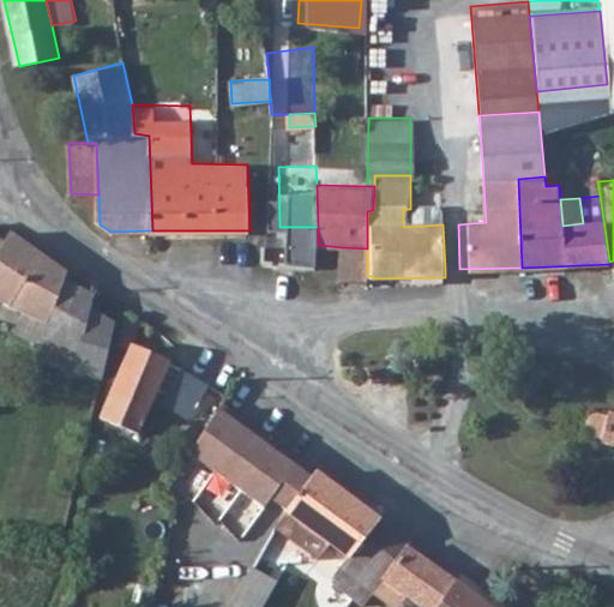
[(403,222),(404,227),(443,224),(443,210),(437,205),(420,206),(403,222)]
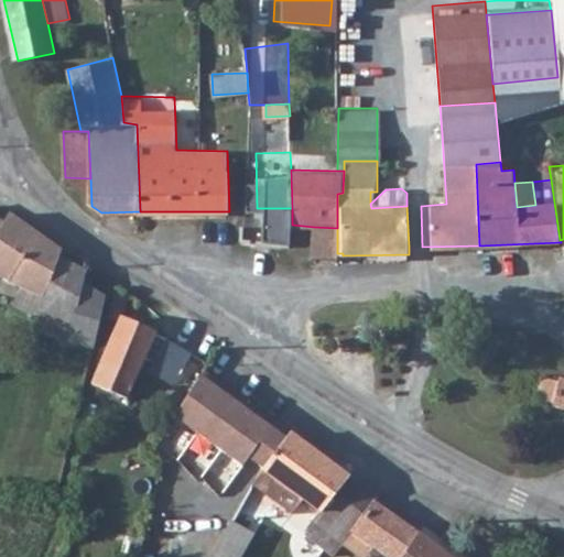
[(0,273),(9,280),(40,230),(10,208),(6,217),(0,214),(0,273)]
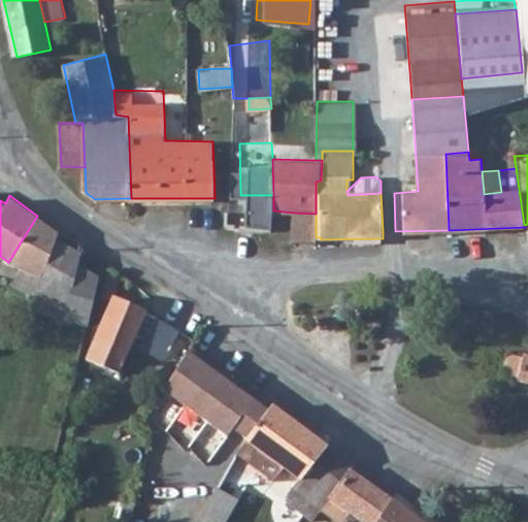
[(273,230),(273,210),(273,195),(240,195),(238,196),(227,213),(227,223),(273,230)]
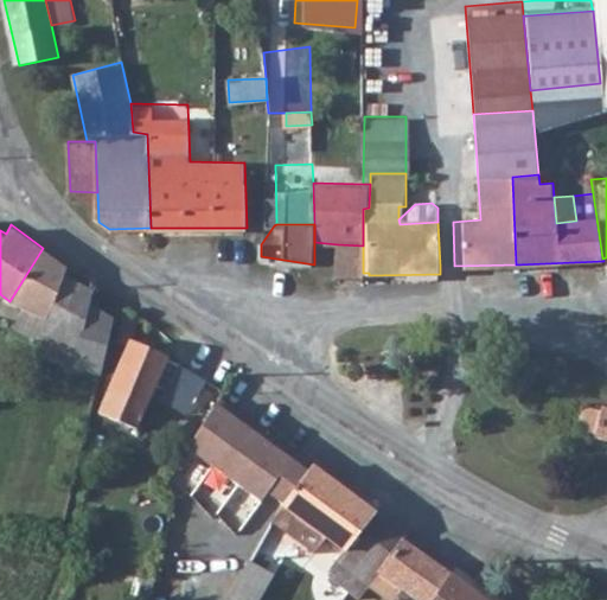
[(362,279),(363,273),(363,246),(338,244),(337,266),(337,278),(362,279)]
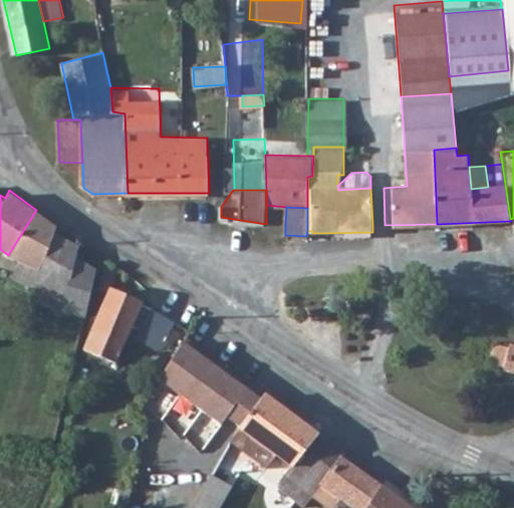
[(57,225),(36,210),(8,255),(19,263),(20,261),(39,268),(54,231),(57,225)]
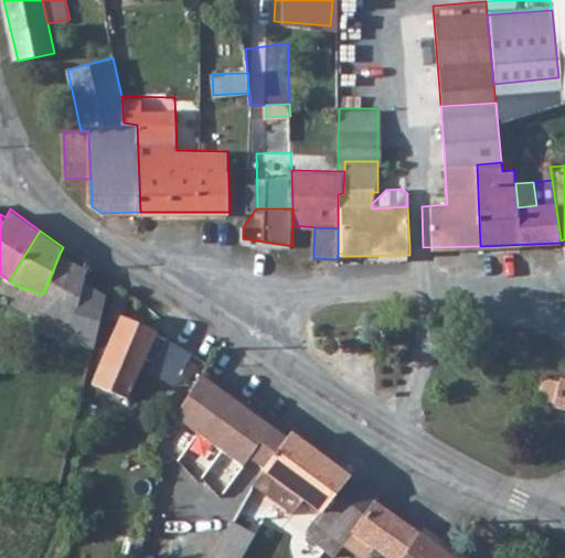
[(84,281),(87,269),(60,254),(43,294),(39,307),(73,326),(84,281)]
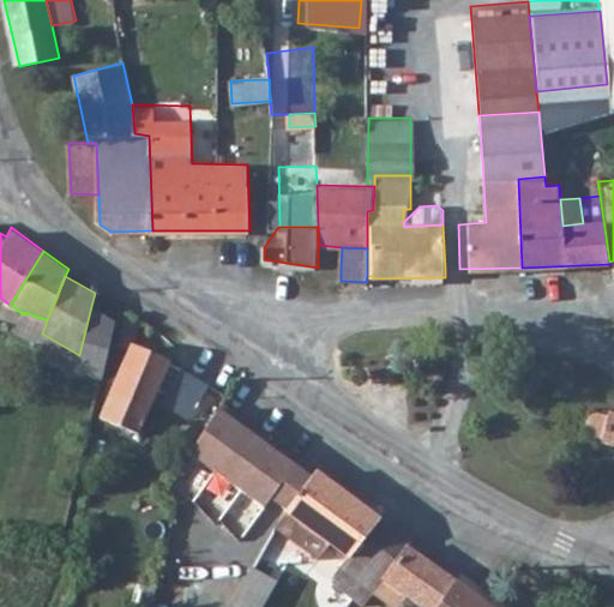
[(79,355),(74,372),(101,378),(114,320),(91,306),(79,355)]
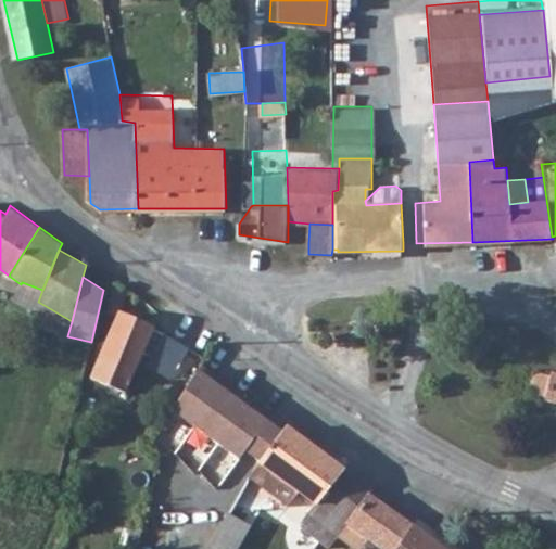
[(42,290),(22,282),(21,284),(16,301),(41,314),(38,324),(67,336),(72,321),(38,302),(42,290)]
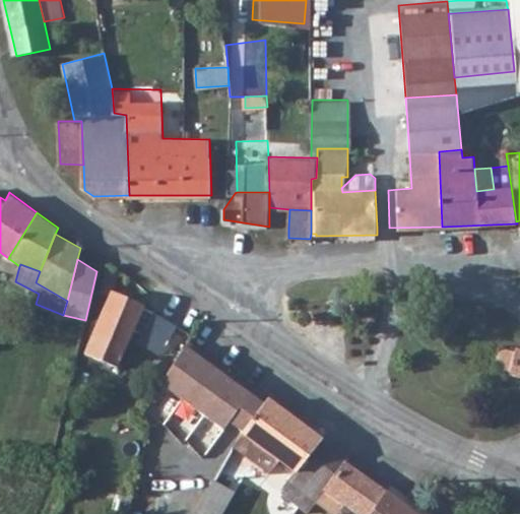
[(123,270),(114,264),(103,287),(112,292),(113,292),(114,292),(123,270)]
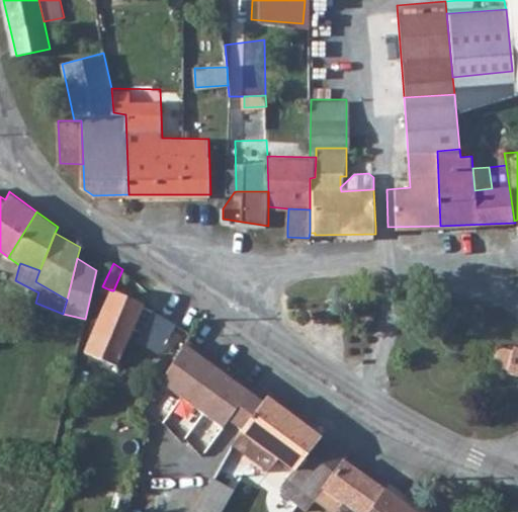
[(143,305),(127,297),(113,290),(112,290),(111,290),(99,320),(130,335),(143,305)]
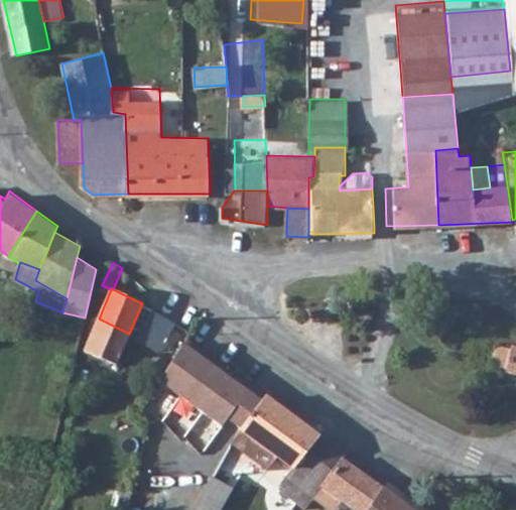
[(120,355),(129,334),(99,319),(90,341),(87,350),(117,363),(120,355)]
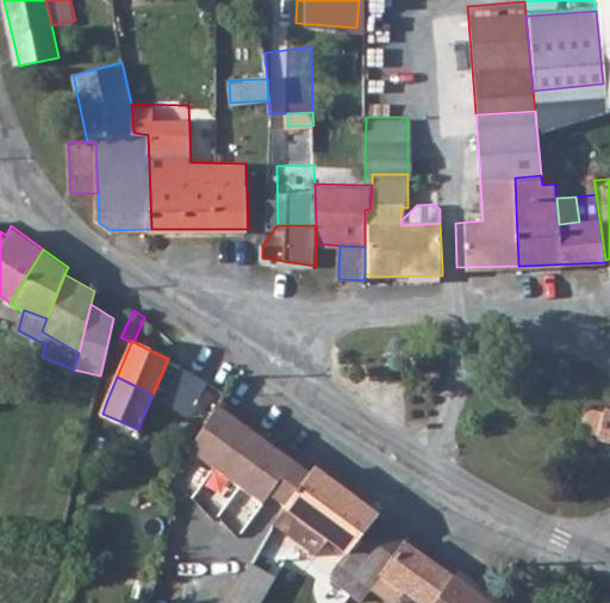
[(241,412),(223,401),(192,448),(188,452),(261,505),(269,495),(294,460),(284,452),(287,448),(260,428),(256,433),(237,417),(241,412)]
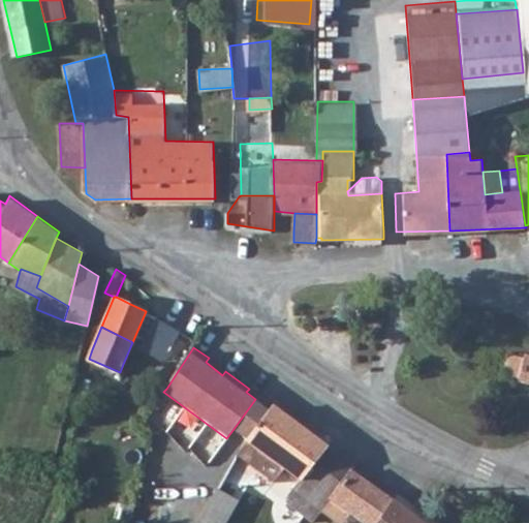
[(528,382),(528,351),(524,351),(523,356),(519,354),(514,354),(509,355),(506,357),(504,361),(504,365),(505,369),(509,372),(514,375),(520,376),(519,381),(528,382)]
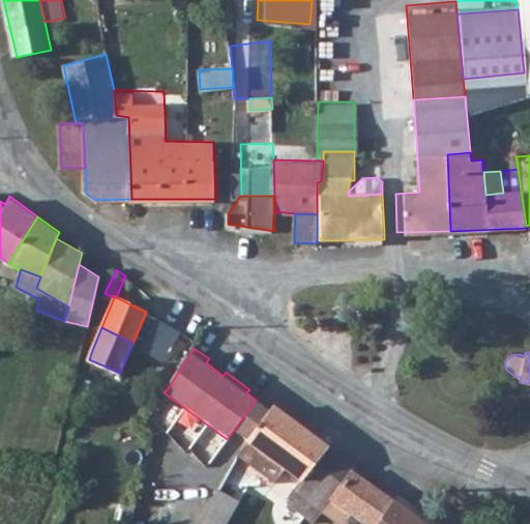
[(226,372),(209,358),(206,362),(223,376),(226,372)]
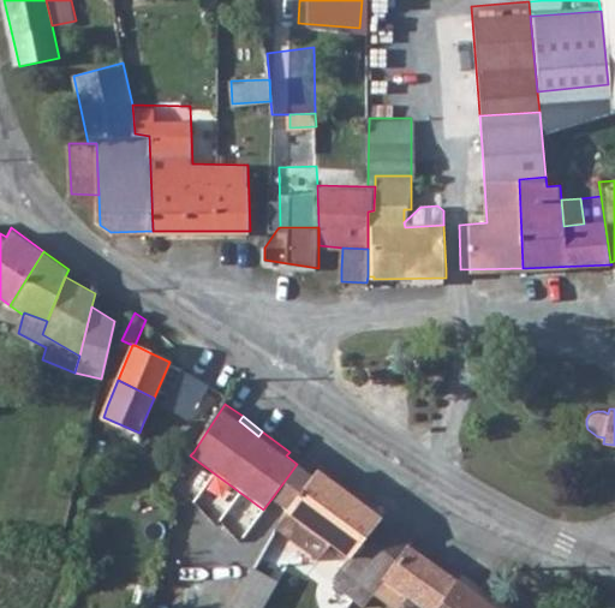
[(316,471),(290,452),(286,456),(297,464),(272,499),(288,511),(290,507),(316,471)]
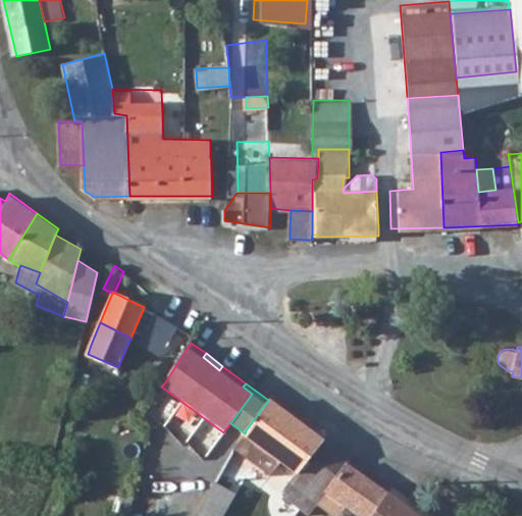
[(324,442),(289,414),(268,400),(246,430),(245,433),(233,452),(267,478),(264,483),(298,508),(303,502),(318,500),(325,491),(345,462),(347,460),(323,444),(324,442)]
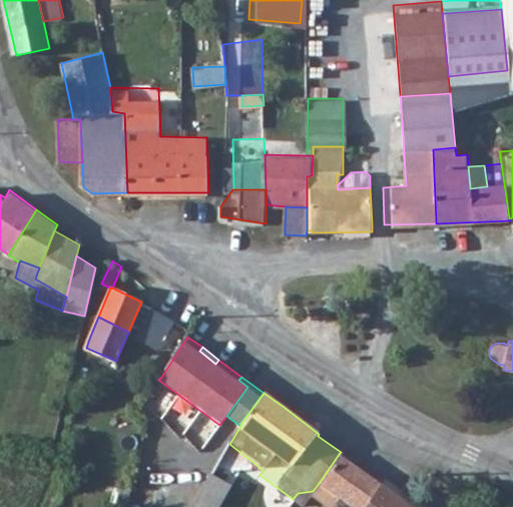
[(343,499),(353,506),(363,506),(379,483),(339,454),(320,482),(343,499)]
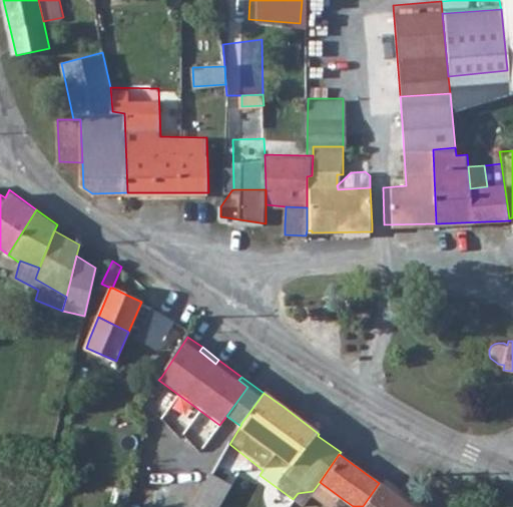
[(334,506),(338,506),(343,499),(320,482),(313,491),(334,506)]
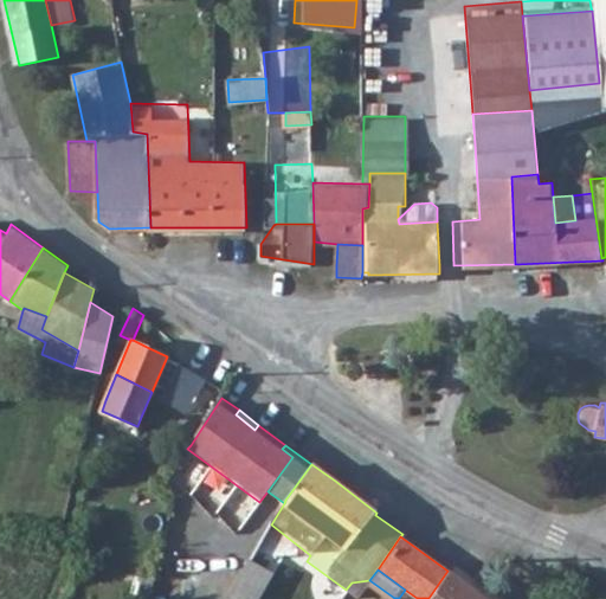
[(429,598),(488,598),(447,571),(429,598)]
